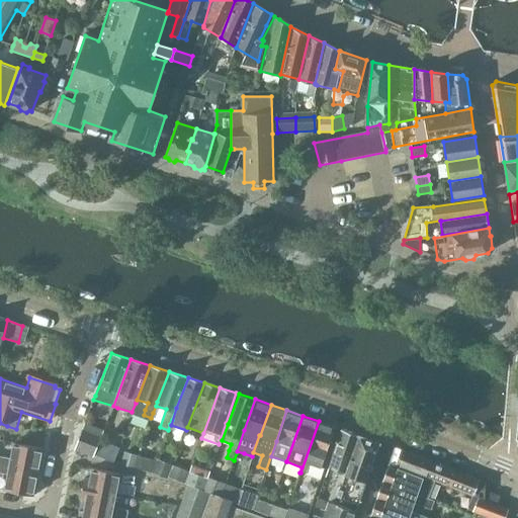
[(323,462),(335,427),(319,421),(300,472),(306,475),(306,473),(321,480),(324,469),(321,468),(323,462)]
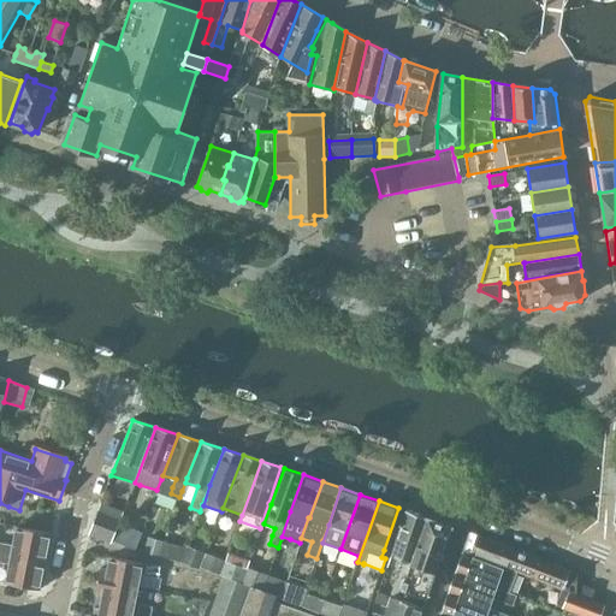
[(120,519),(99,510),(89,534),(112,543),(120,519)]
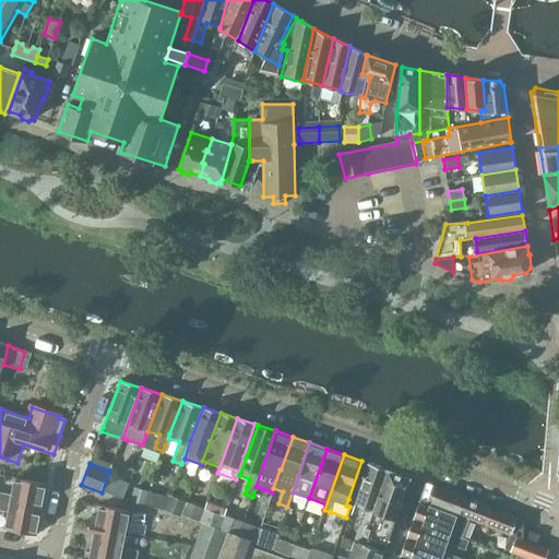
[(364,534),(367,524),(368,524),(387,470),(367,463),(349,514),(359,518),(355,531),(364,534)]
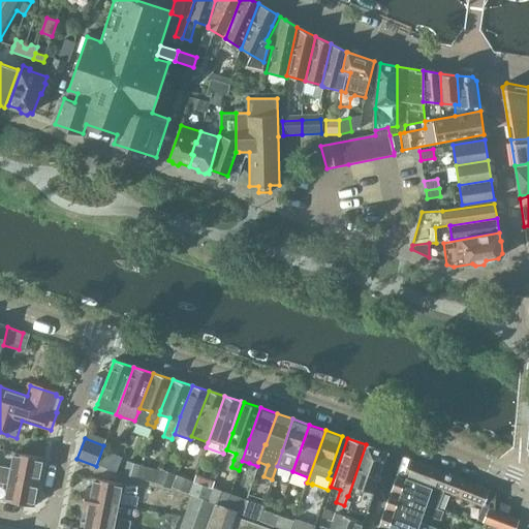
[(348,496),(347,496),(344,505),(361,510),(359,517),(364,519),(387,452),(366,444),(348,496)]
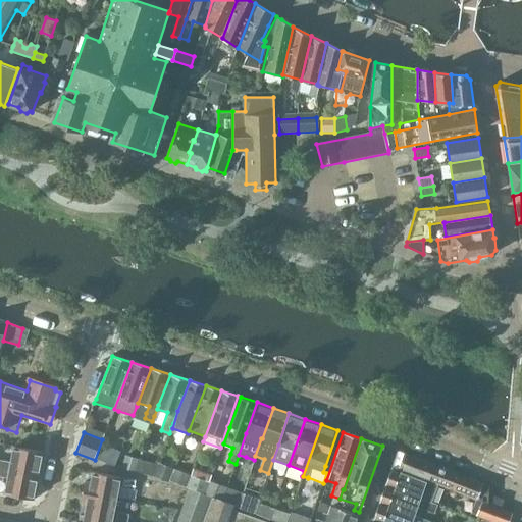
[(120,453),(101,445),(95,460),(114,468),(120,453)]
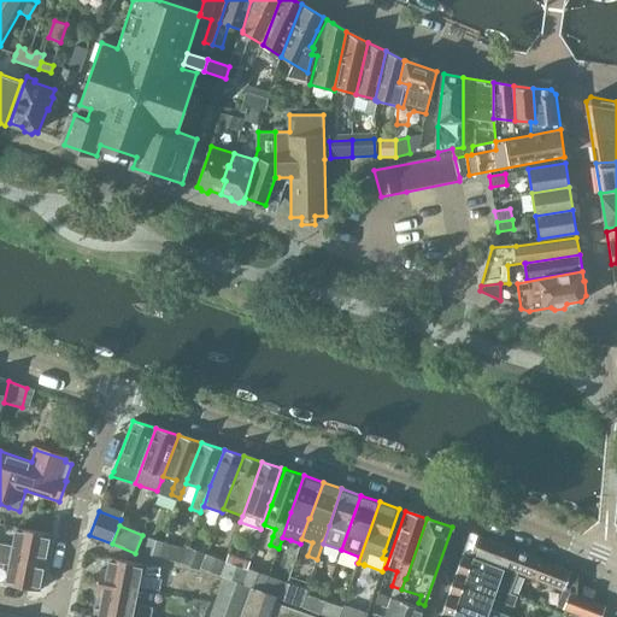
[(0,553),(45,563),(51,535),(16,528),(12,547),(0,544),(0,553)]
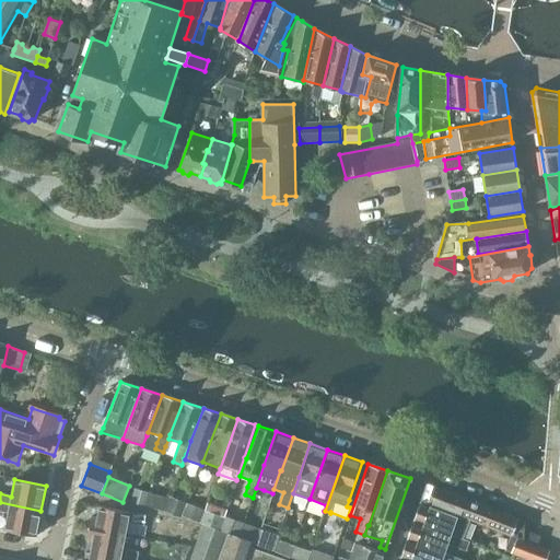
[(469,520),(517,538),(524,540),(525,522),(518,520),(427,483),(420,501),(462,516),(469,520)]
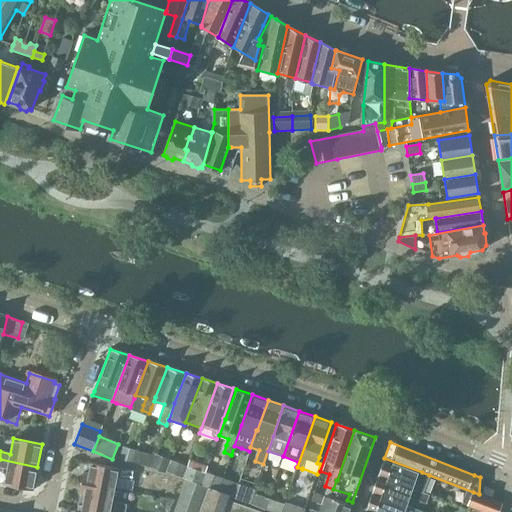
[(123,447),(120,458),(133,462),(136,451),(123,447)]
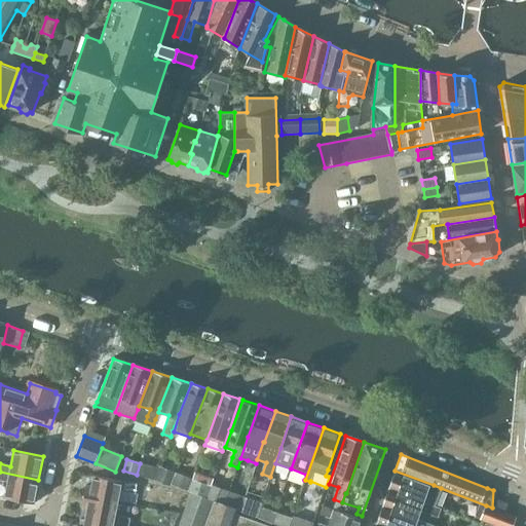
[(141,463),(138,476),(154,480),(159,468),(141,463)]
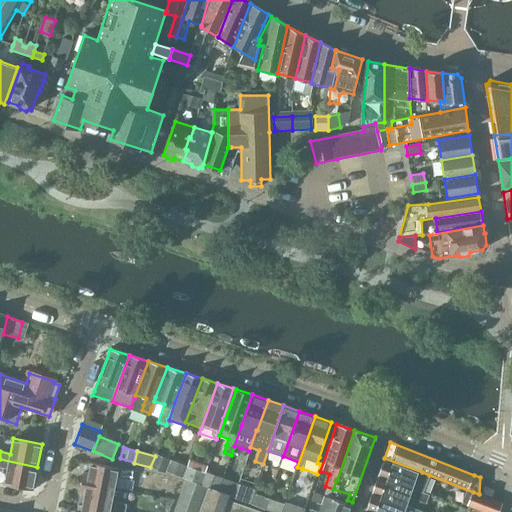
[(156,456),(151,467),(165,473),(169,461),(156,456)]
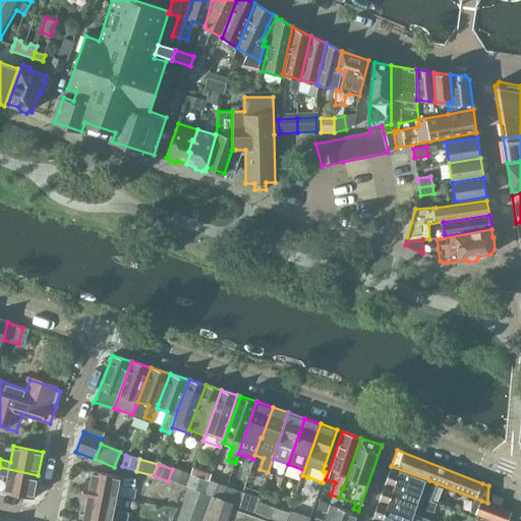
[(391,466),(385,484),(429,502),(432,494),(437,483),(391,466)]
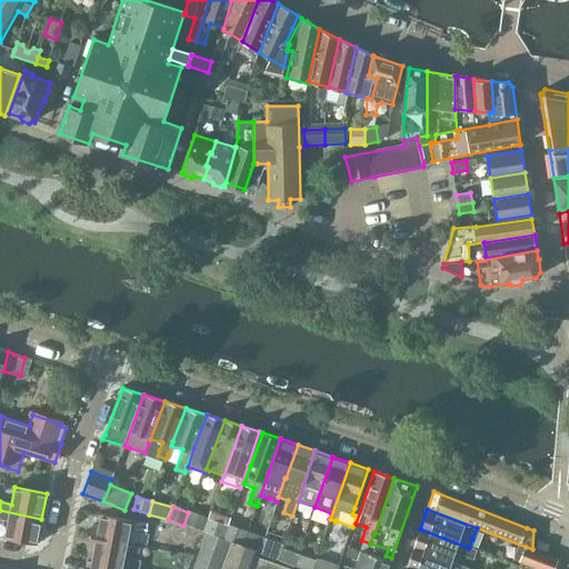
[(41,519),(0,510),(0,519),(8,521),(5,539),(37,545),(41,519)]
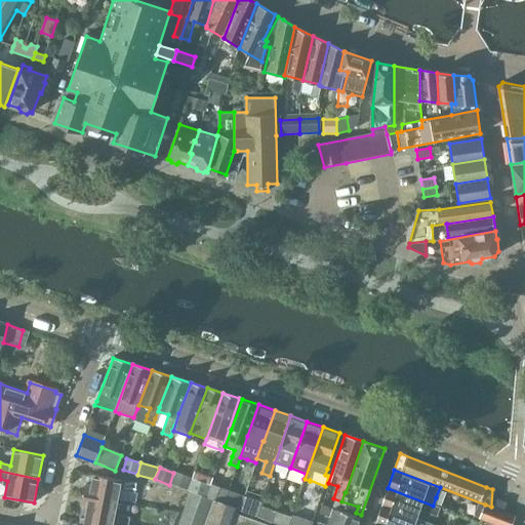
[(175,474),(171,484),(187,490),(191,479),(175,474)]
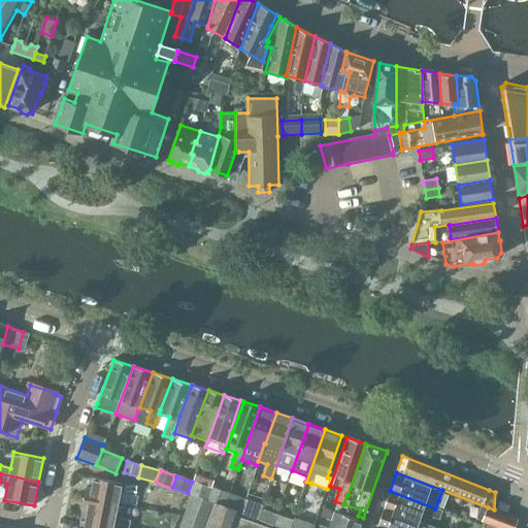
[(106,498),(119,500),(121,492),(135,495),(137,486),(94,477),(92,488),(86,487),(83,502),(96,505),(97,500),(105,502),(106,498)]
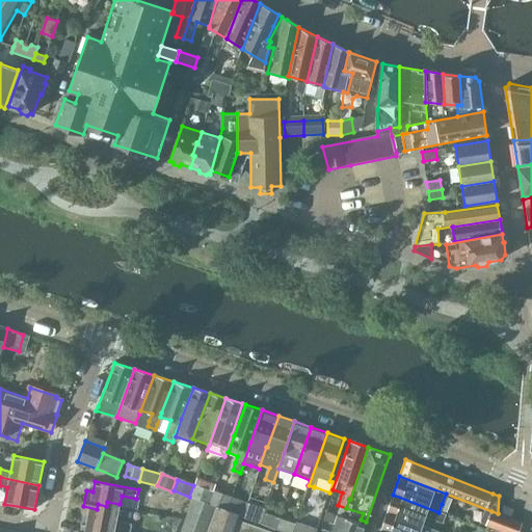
[(211,504),(214,494),(197,487),(193,498),(211,504)]
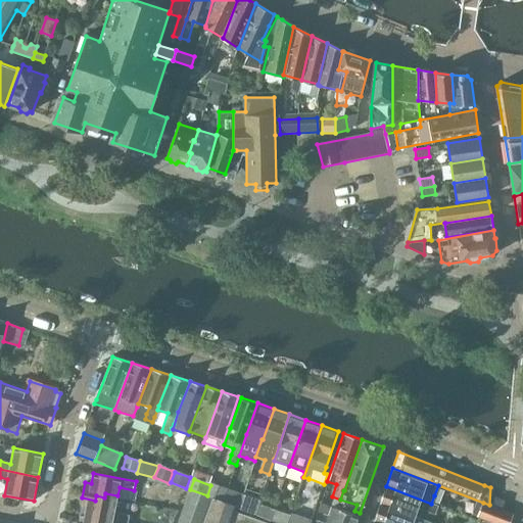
[(224,497),(227,488),(211,483),(210,485),(207,495),(214,497),(224,501),(234,505),(235,502),(224,497)]
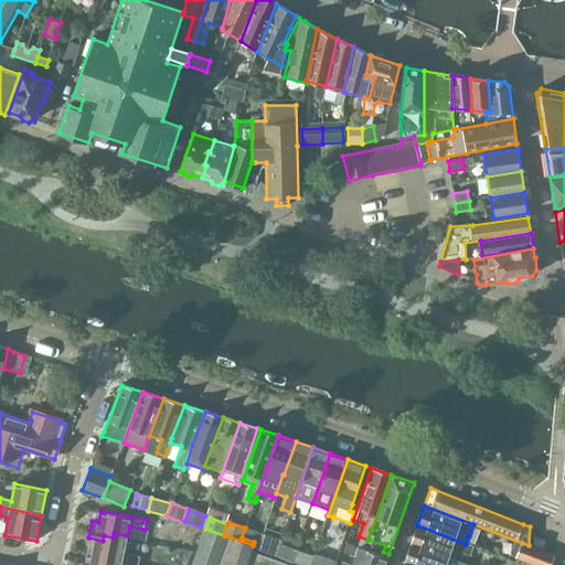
[(417,525),(411,544),(448,558),(451,550),(470,556),(473,546),(466,544),(417,525)]
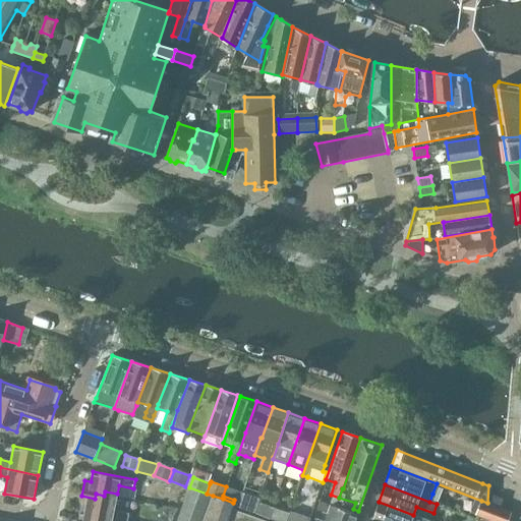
[(242,493),(226,486),(223,496),(234,500),(239,502),(242,493)]
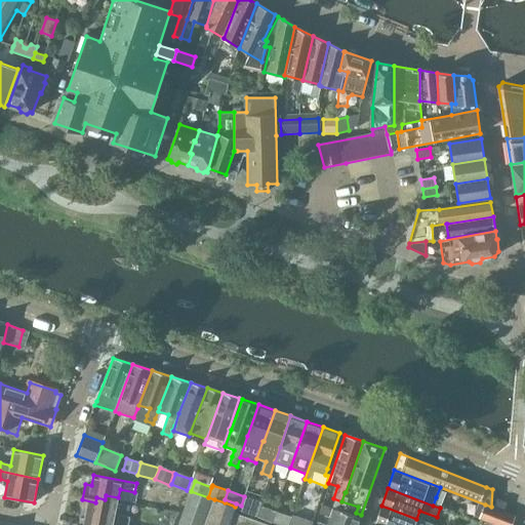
[(191,491),(185,508),(203,514),(207,516),(208,516),(213,499),(214,499),(208,497),(191,491)]
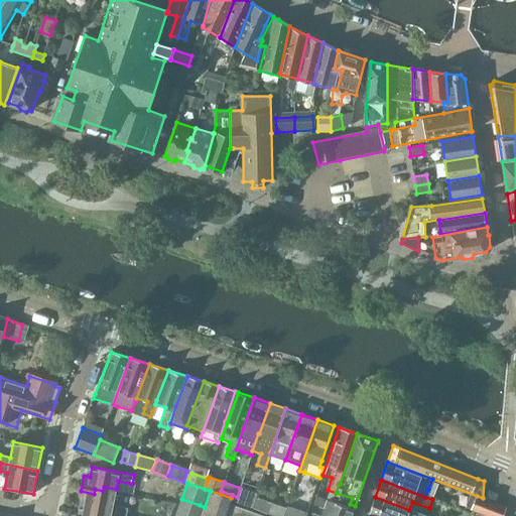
[(84,509),(121,515),(126,515),(128,509),(113,506),(116,489),(104,487),(103,491),(95,489),(94,494),(81,491),(80,498),(86,499),(84,509)]
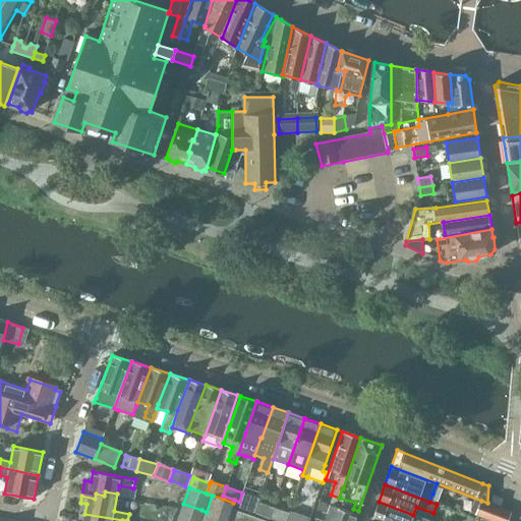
[(259,499),(242,493),(239,502),(238,505),(237,507),(254,513),(257,504),(259,499)]
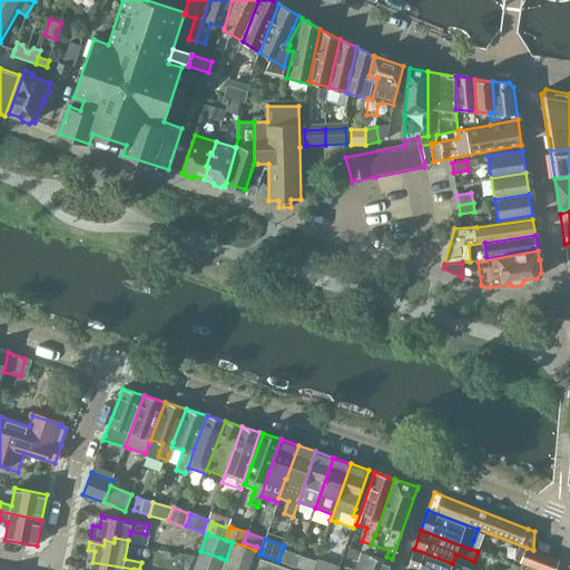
[(226,561),(222,569),(247,569),(248,569),(255,550),(232,542),(226,560),(226,561)]
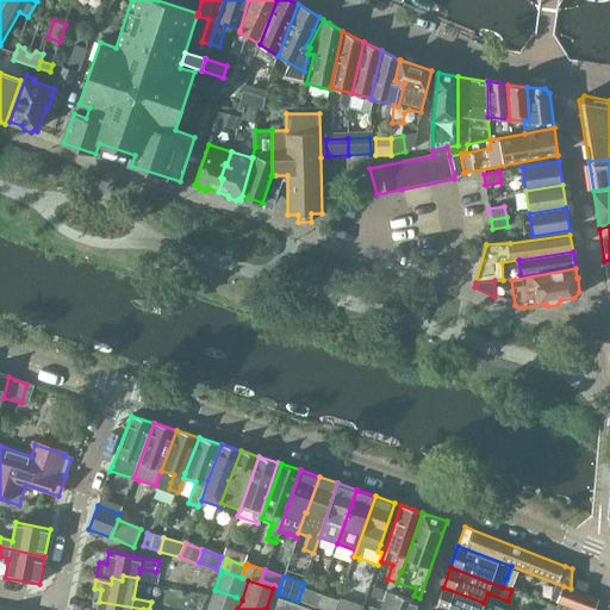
[(580,582),(577,591),(585,593),(589,584),(580,582)]
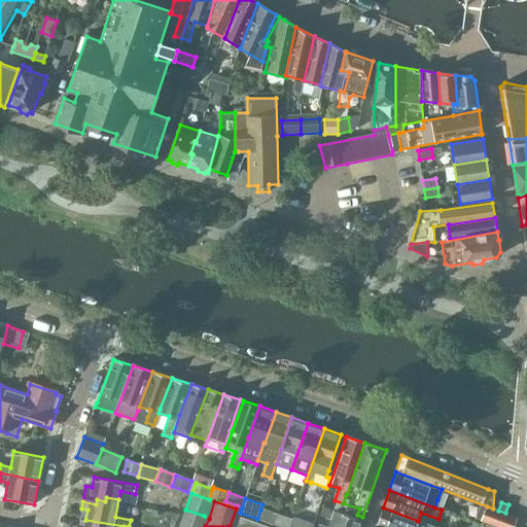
[(514,526),(518,518),(493,508),(487,506),(481,521),(497,526),(514,526)]
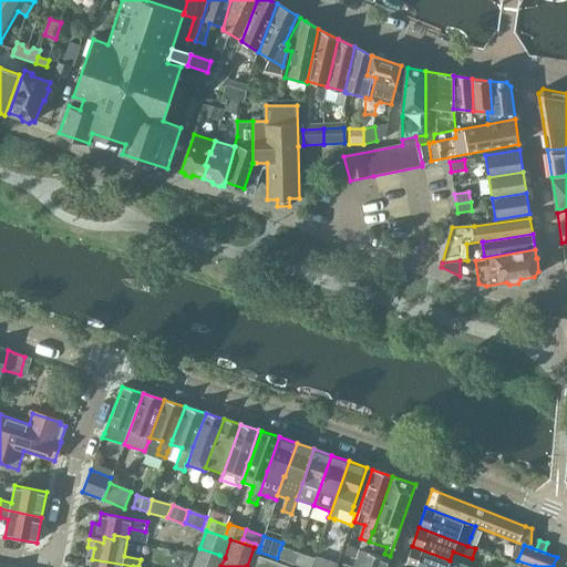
[(357,558),(352,566),(385,566),(389,559),(348,546),(346,555),(357,558)]
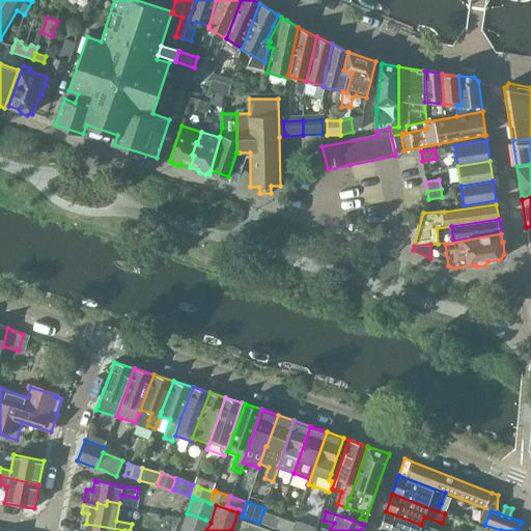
[(386,511),(380,529),(386,530),(419,530),(421,525),(386,511)]
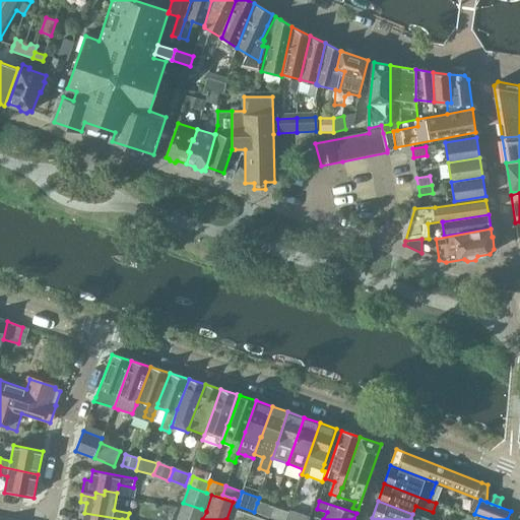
[(183,503),(179,512),(198,519),(201,509),(183,503)]
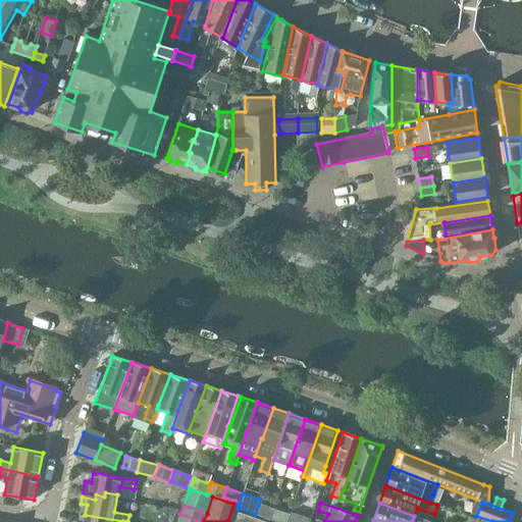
[(273,510),(258,505),(255,514),(270,519),(273,510)]
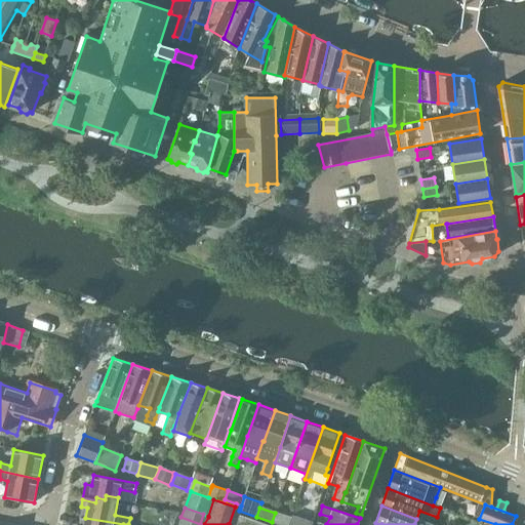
[(288,524),(291,518),(275,513),(272,522),(279,524),(288,524)]
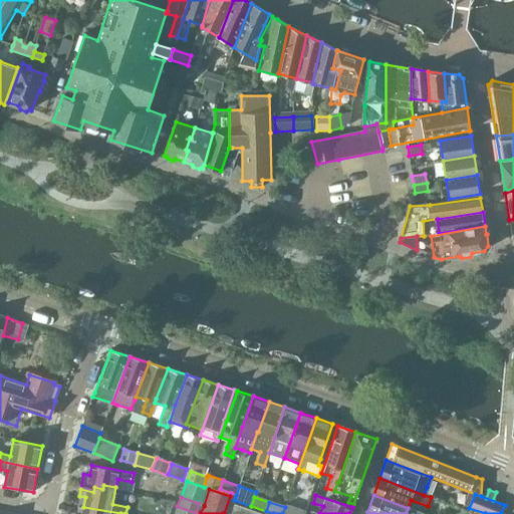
[(260,513),(231,504),(227,513),(260,513)]
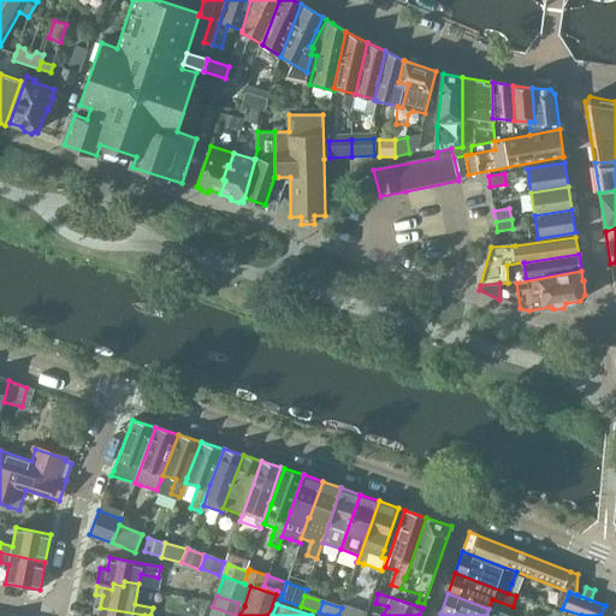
[(342,608),(338,615),(365,615),(367,614),(343,605),(342,608)]
